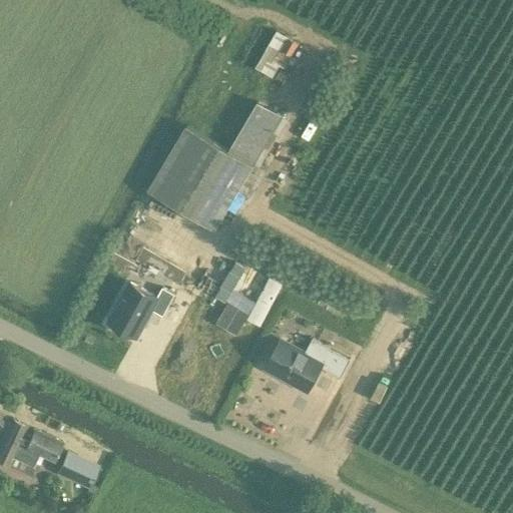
[(299,43),(277,30),(255,67),(273,77),(280,65),(284,68),(299,43)]
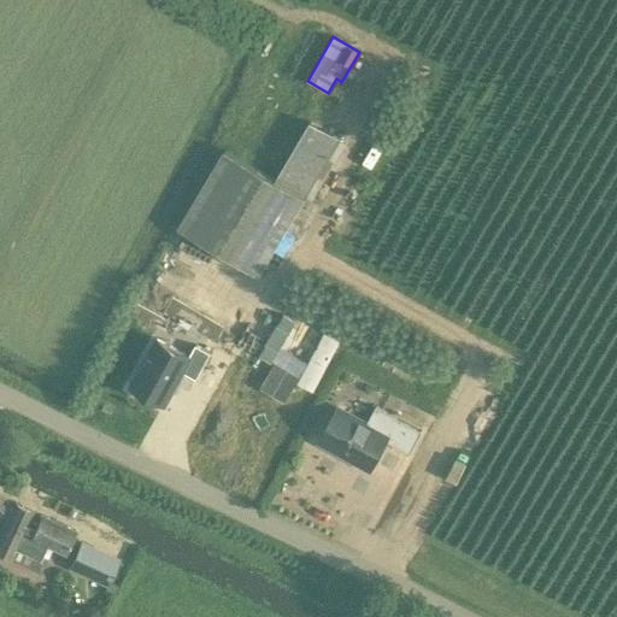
[(225,151),(178,228),(210,247),(258,275),(265,263),(339,139),(310,122),(275,180),(225,151)]
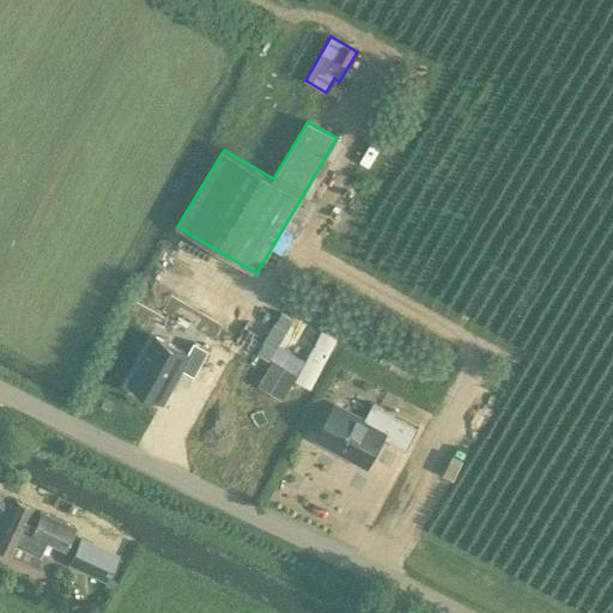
[(200,258),(208,246),(177,226),(171,223),(163,236),(164,237),(200,258)]
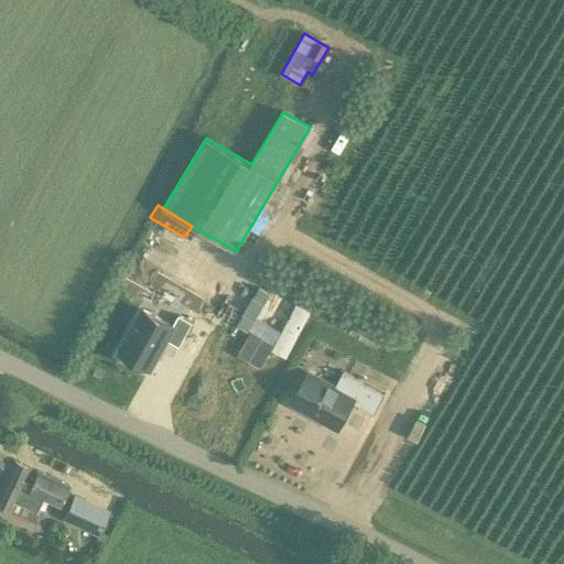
[(260,288),(237,325),(250,333),(238,355),(260,367),(270,349),(285,357),(311,313),(296,305),(281,332),(274,344),(249,329),(257,317),(270,293),(260,288)]
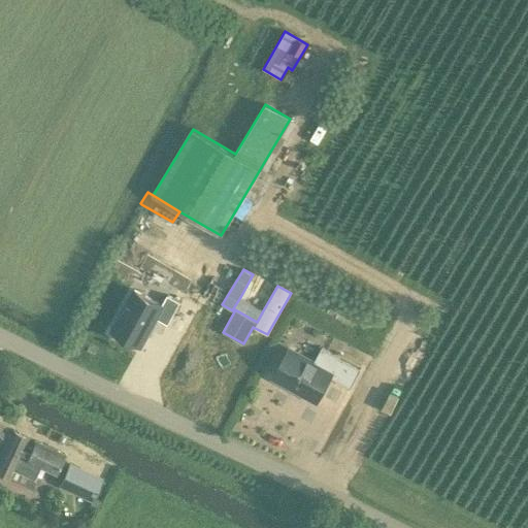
[(157,318),(168,324),(180,301),(167,294),(162,304),(135,289),(111,330),(140,345),(157,318)]
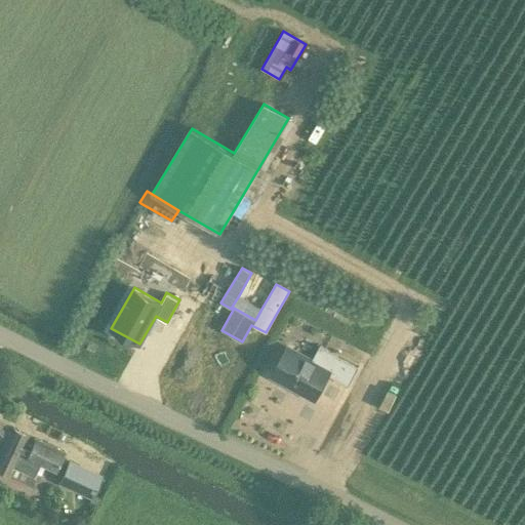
[(288,347),(272,376),(315,399),(338,356),(320,346),(312,360),(288,347)]
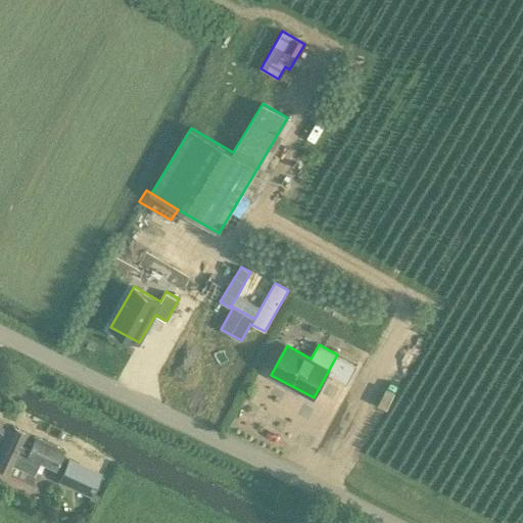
[(14,426),(0,457),(0,468),(11,473),(14,466),(34,474),(40,461),(55,468),(64,449),(36,436),(33,443),(27,440),(30,433),(14,426)]
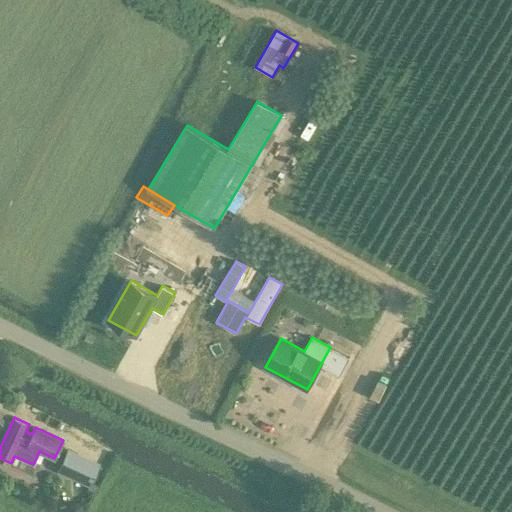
[(89,487),(100,464),(67,448),(56,472),(89,487)]
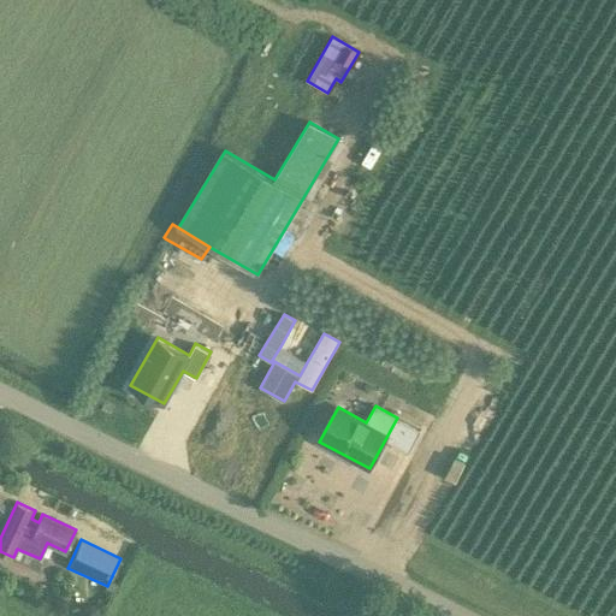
[(83,606),(80,612),(81,615),(96,615),(99,614),(96,608),(89,604),(83,606)]
